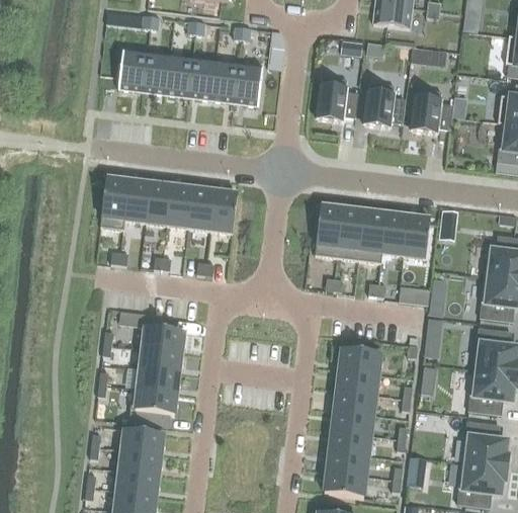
[(428,1),(427,9),(438,10),(439,3),(428,1)]
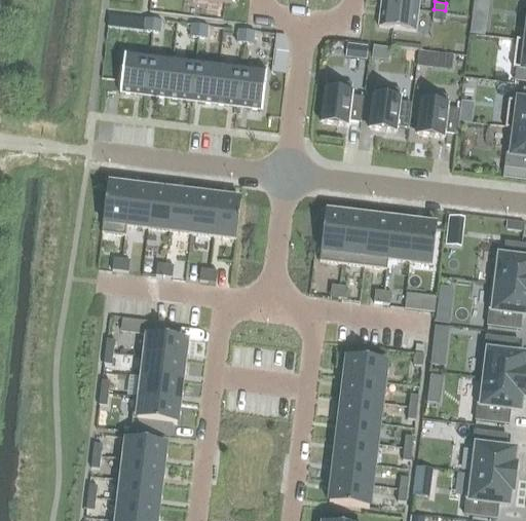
[(415,28),(417,7),(380,2),(378,24),(415,28)]
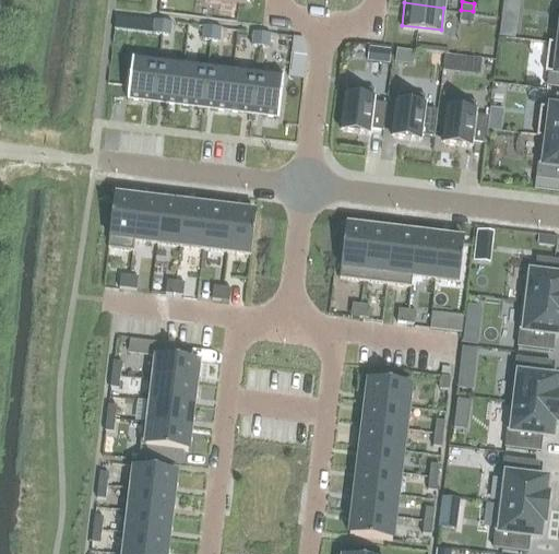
[(473,11),(461,10),(460,19),(472,20),(473,11)]
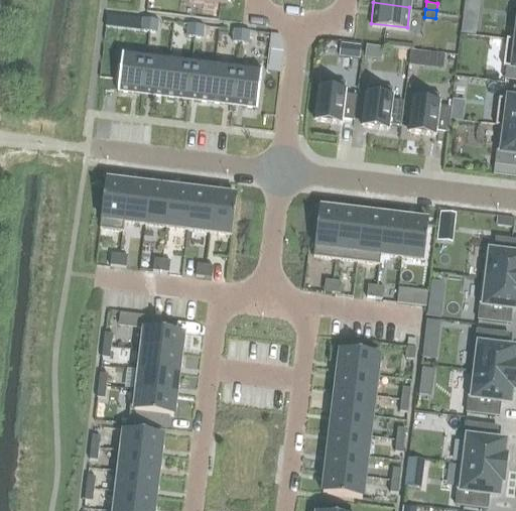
[(464,10),(461,30),(475,31),(478,12),(464,10)]
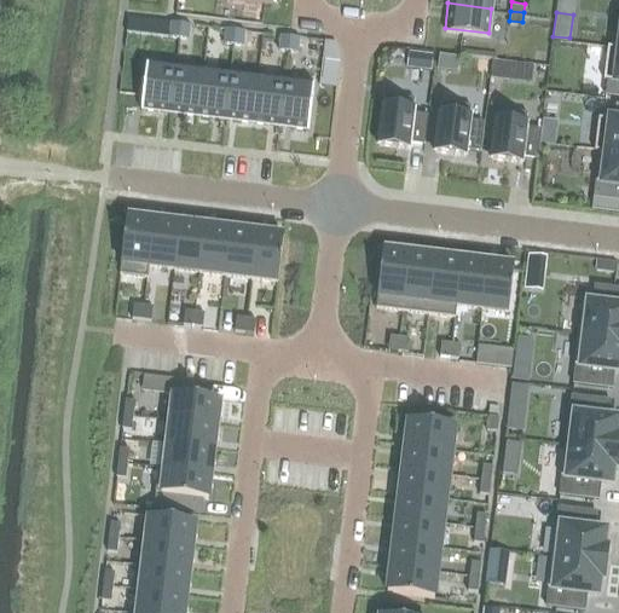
[(142,16),(128,13),(127,28),(139,29),(142,16)]
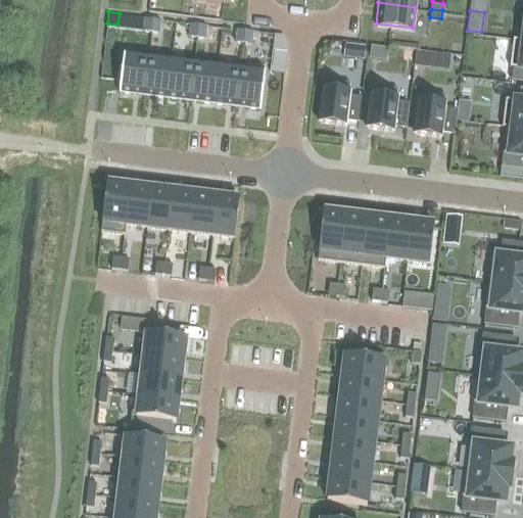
[(143,28),(151,29),(152,16),(144,15),(143,28)]
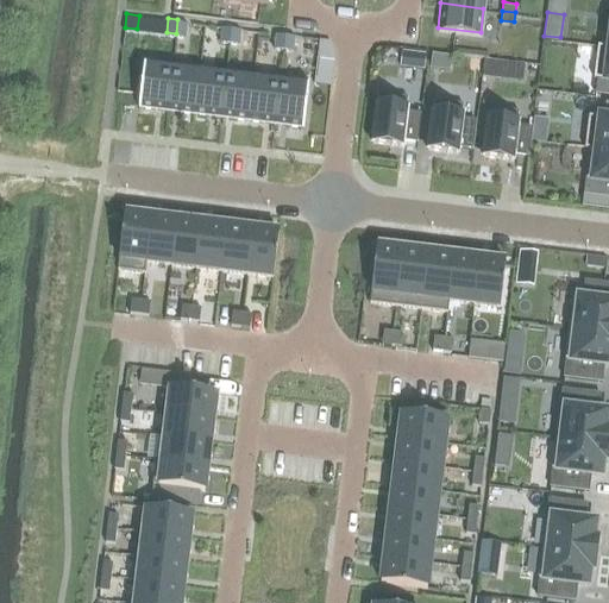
[(187,20),(177,19),(176,33),(186,35),(187,20)]
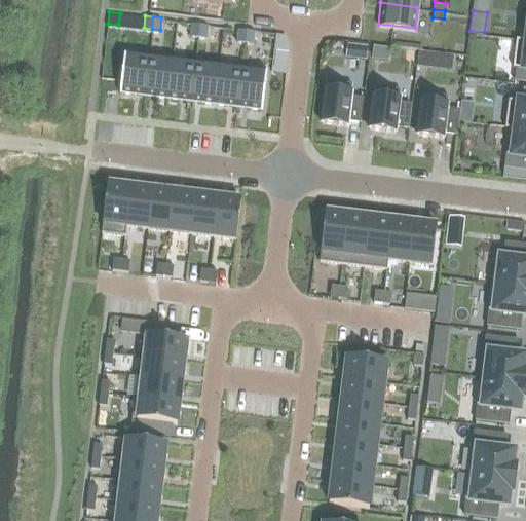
[(198,35),(199,23),(191,22),(190,34),(198,35)]
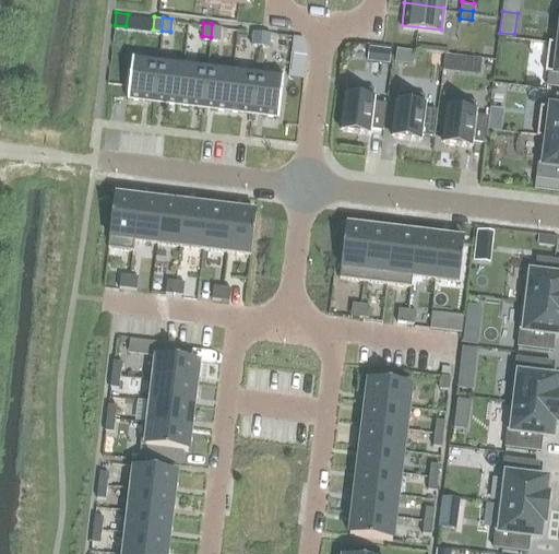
[(221,25),(212,24),(211,37),(219,38),(221,25)]
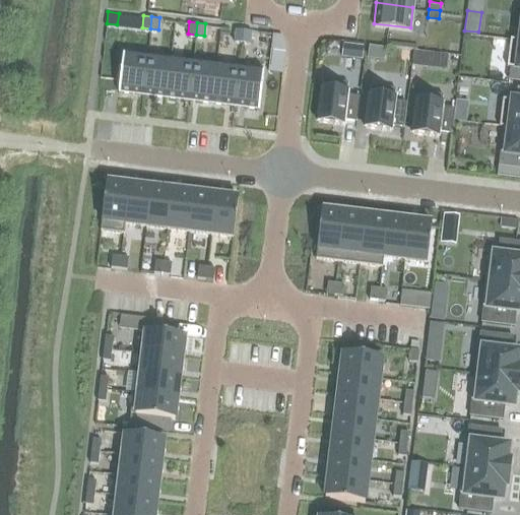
[(234,39),(242,40),(244,27),(236,26),(234,39)]
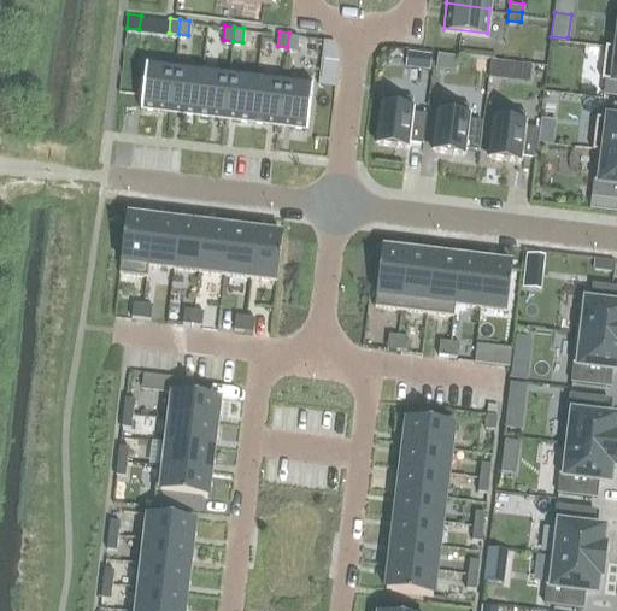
[(299,34),(289,33),(287,47),(297,48),(299,34)]
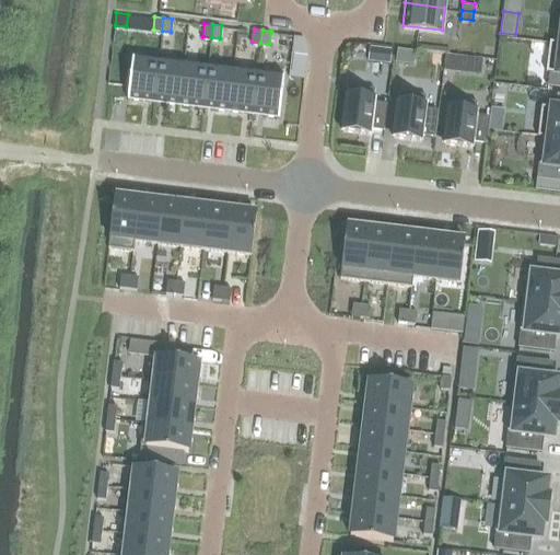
[(305,36),(304,35),(294,34),(292,50),(307,53),(308,44),(307,42),(306,41),(306,38),(305,36)]
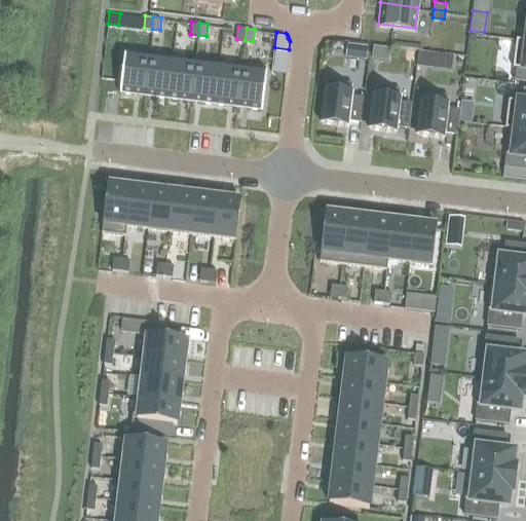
[(525,38),(516,38),(513,65),(517,65),(515,77),(525,78),(525,38)]
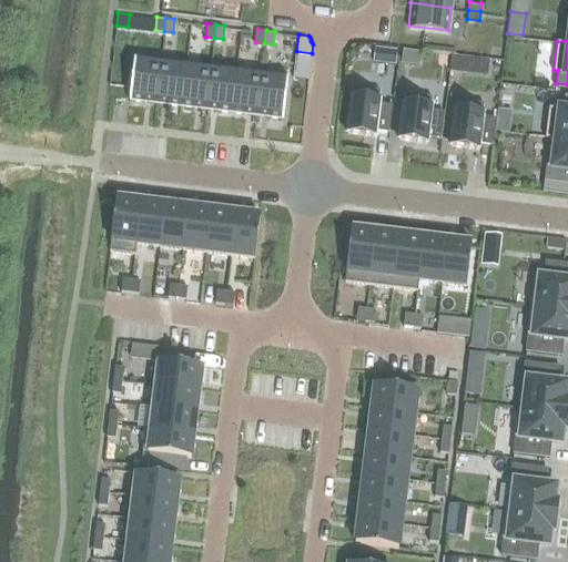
[(375,44),(373,59),(395,61),(397,47),(387,46),(375,44)]
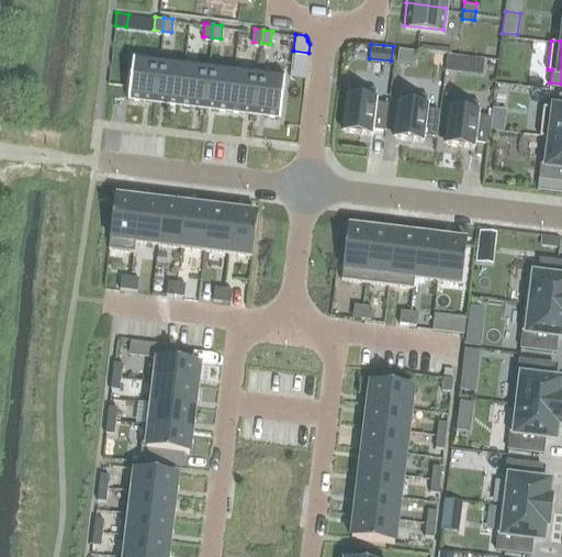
[(416,48),(398,46),(396,59),(415,62),(416,48)]
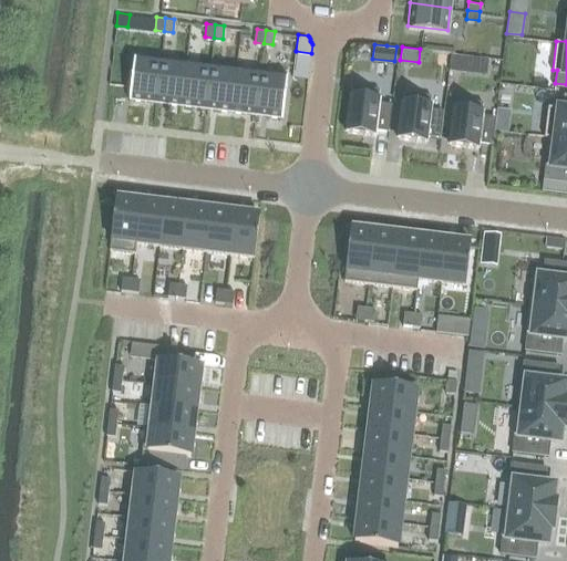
[(463,70),(465,53),(452,52),(450,68),(463,70)]
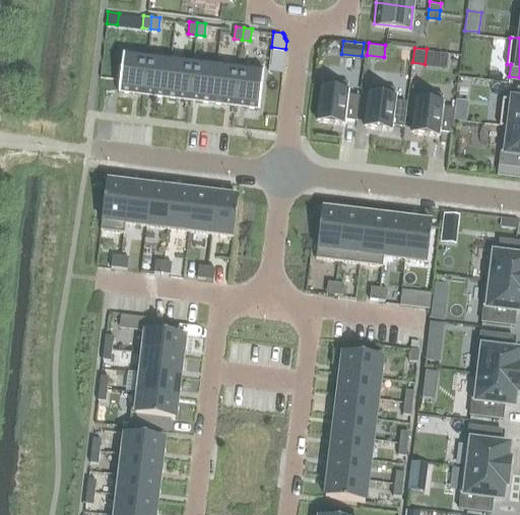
[(142,91),(147,53),(123,50),(118,88),(142,91)]
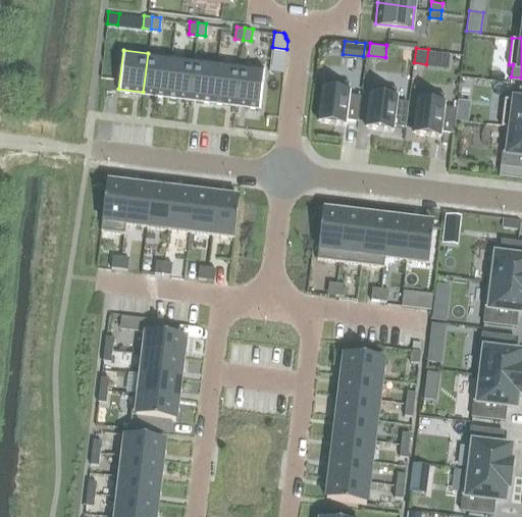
[(166,95),(170,56),(148,53),(143,92),(166,95)]
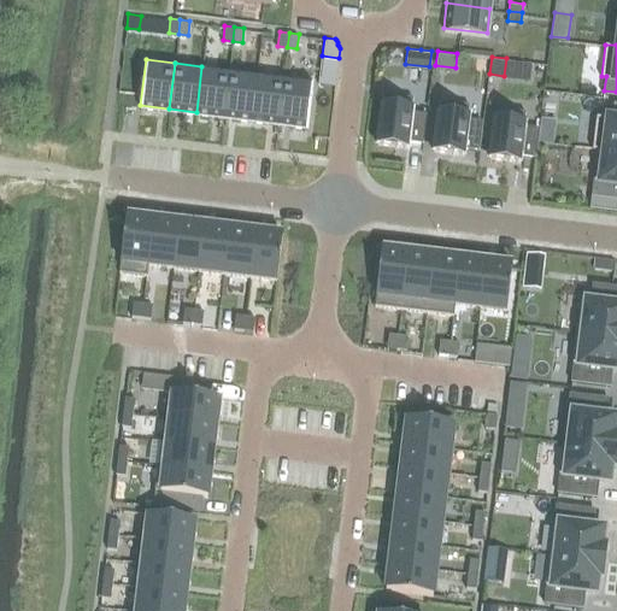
[(224,115),(229,70),(201,66),(197,112),(224,115)]
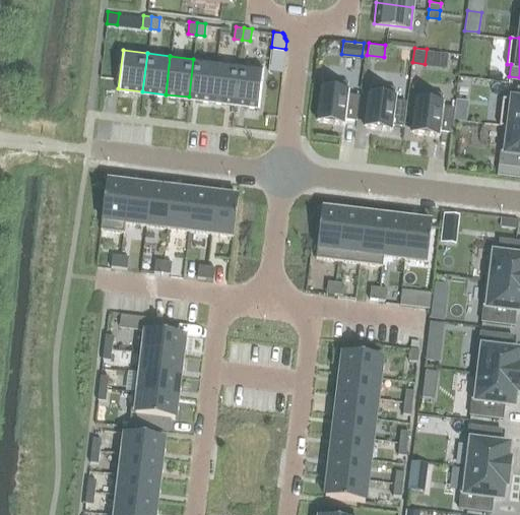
[(193,59),(189,97),(211,100),(216,61),(193,59)]
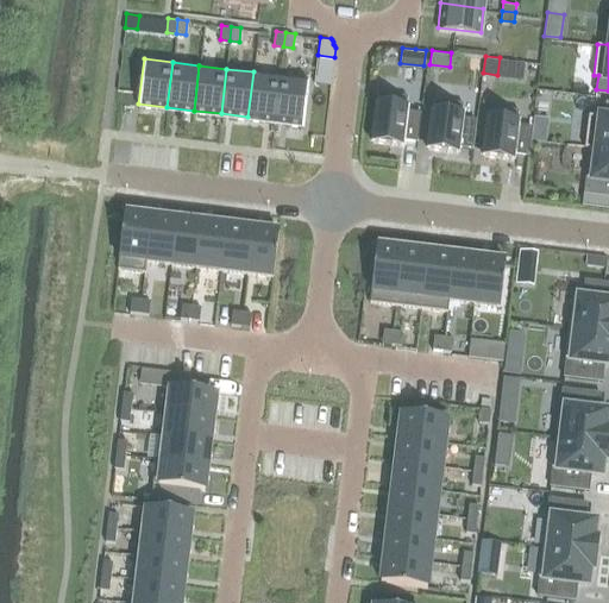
[(275,120),(280,75),(253,71),(248,117),(275,120)]
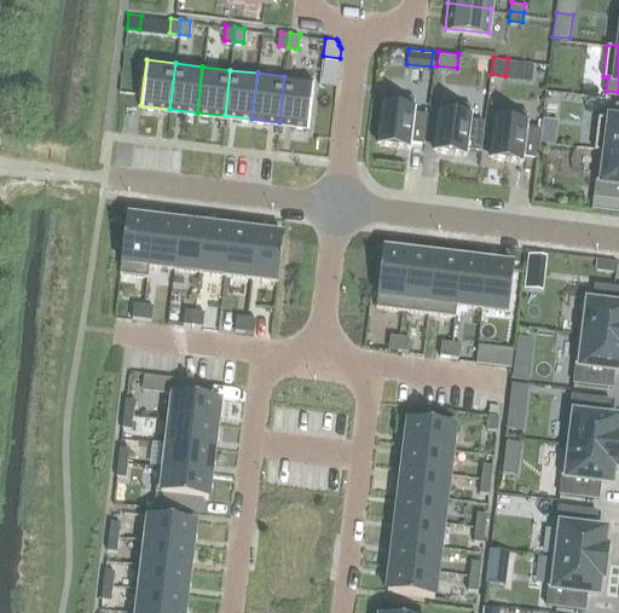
[(308,126),(313,80),(284,76),(279,122),(308,126)]
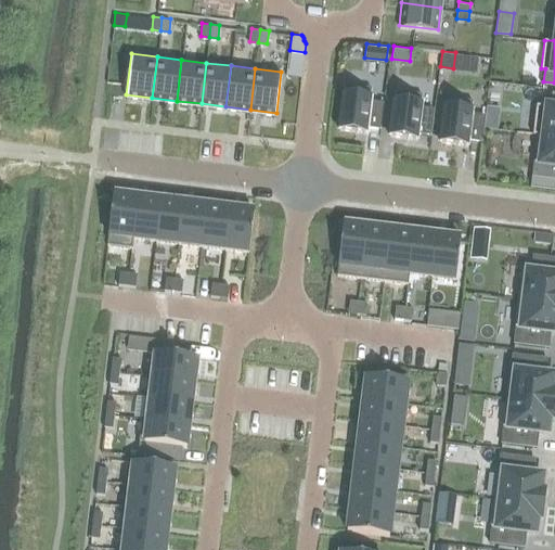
[(379,126),(383,101),(370,99),(371,86),(345,82),(339,127),(365,130),(366,125),(379,126)]
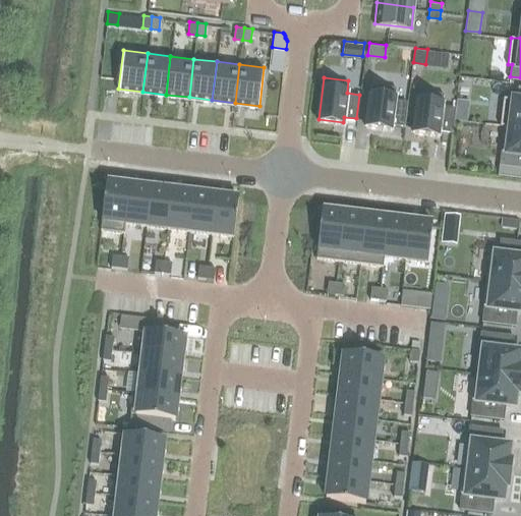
[(394,99),(396,87),(371,83),(365,125),(391,128),(392,123),(403,124),(406,100),(394,99)]
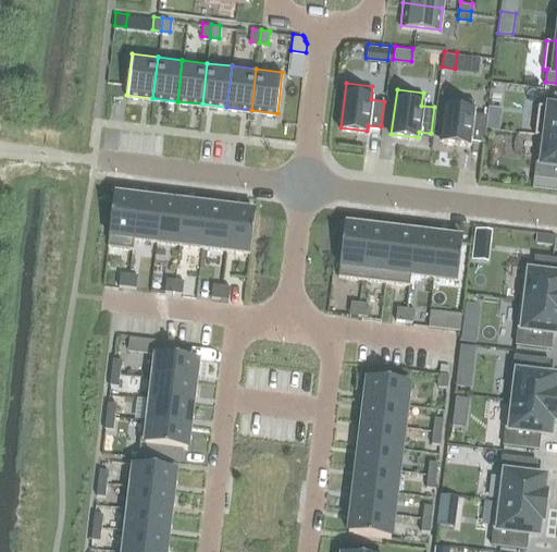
[(534,132),(556,134),(556,92),(555,92),(553,105),(539,102),(534,132)]
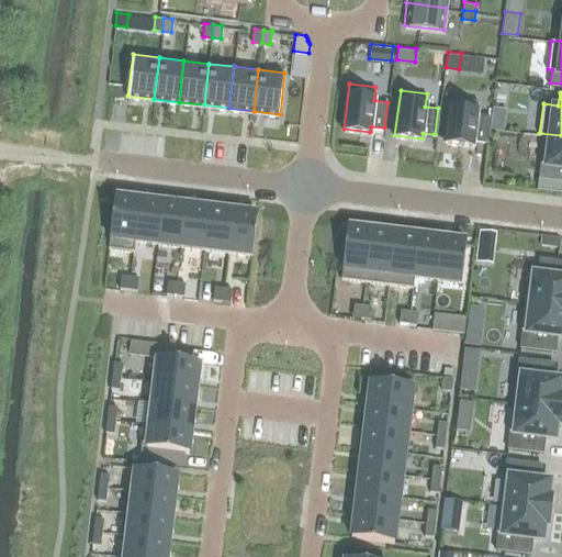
[(486,141),(490,114),(476,113),(479,99),(451,96),(446,142),(473,145),(473,140),(486,141)]
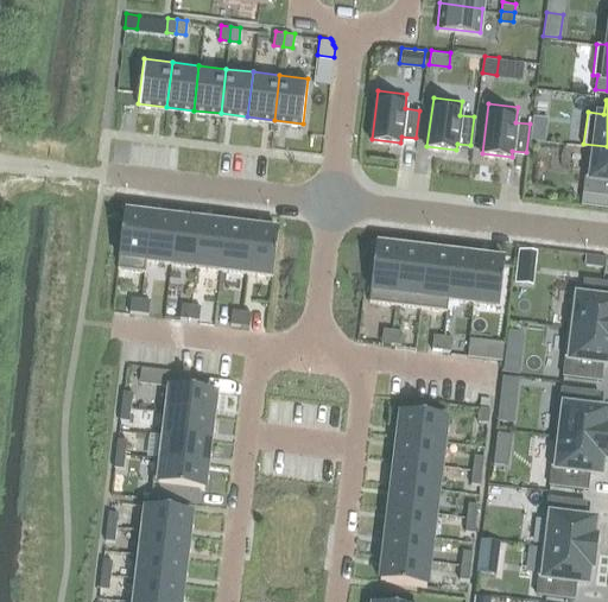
[(607,146),(583,144),(589,145),(582,202),(607,206),(607,146)]
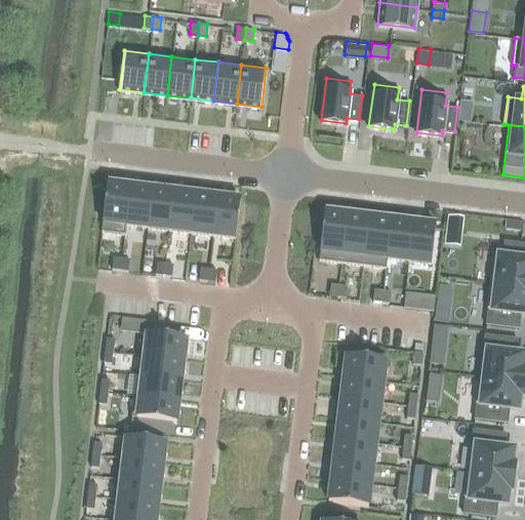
[(125,233),(126,224),(125,223),(130,184),(107,181),(102,230),(125,233)]
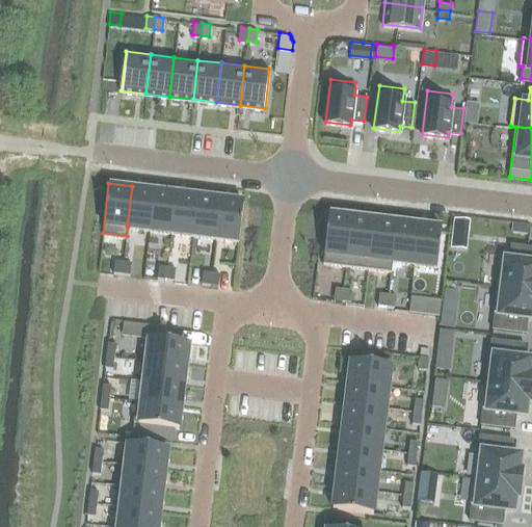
[(132,186),(127,226),(128,227),(149,229),(154,188),(132,186)]
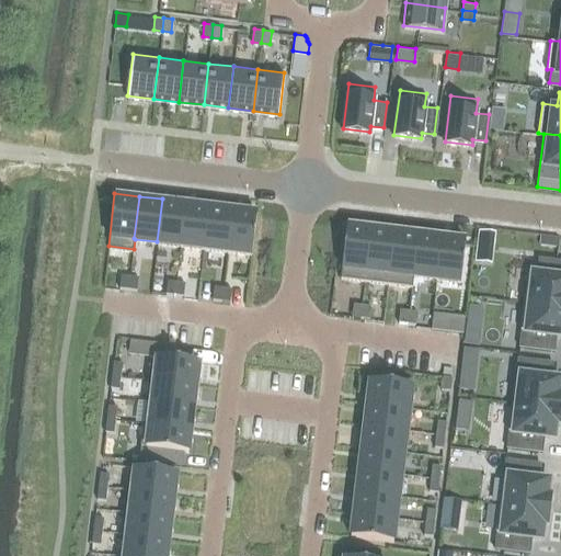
[(185,202),(162,199),(157,241),(181,245),(185,202)]
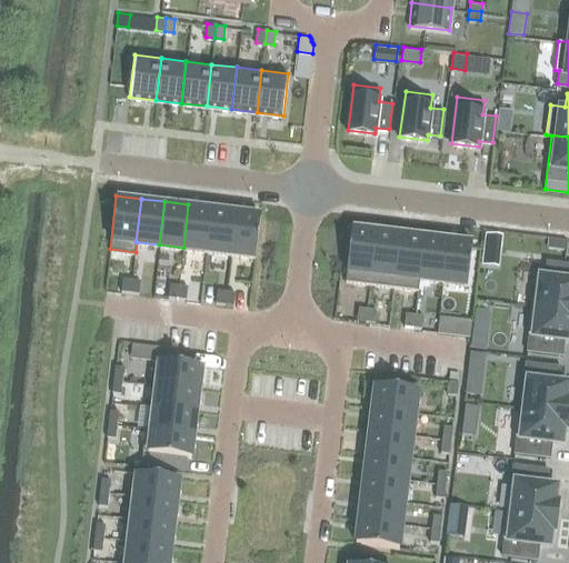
[(207,250),(212,208),(188,204),(183,248),(207,250)]
